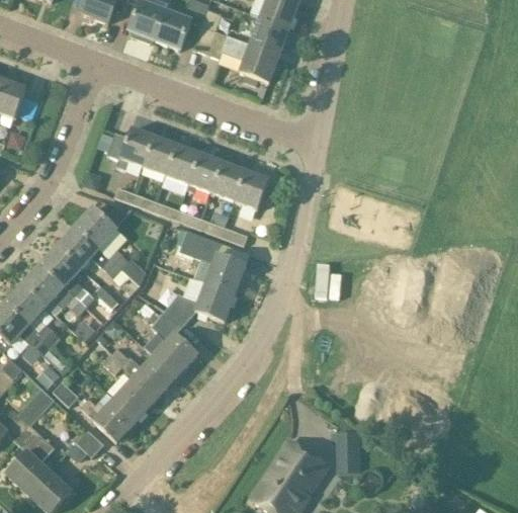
[(83,0),(79,11),(108,22),(116,0),(83,0)]
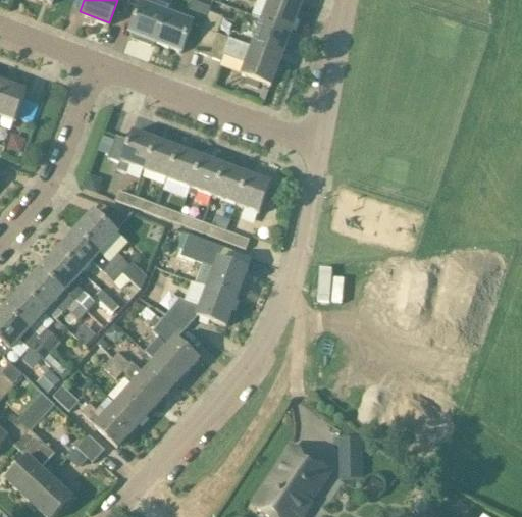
[(141,3),(129,31),(156,41),(167,11),(166,10),(169,3),(162,0),(133,0),(141,3)]
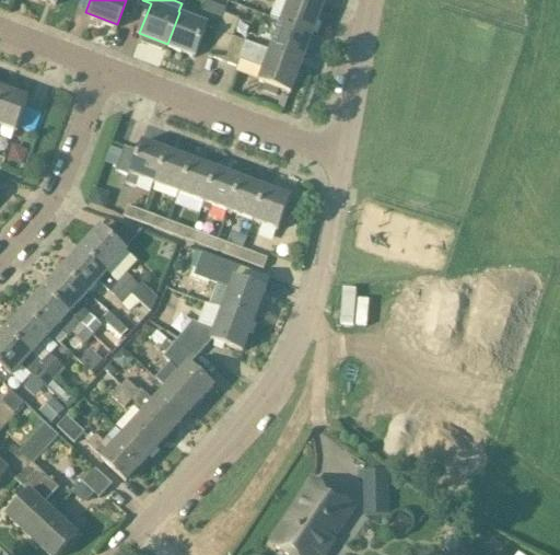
[(218,27),(224,10),(225,6),(211,0),(205,0),(198,20),(179,12),(167,44),(195,54),(207,23),(218,27)]
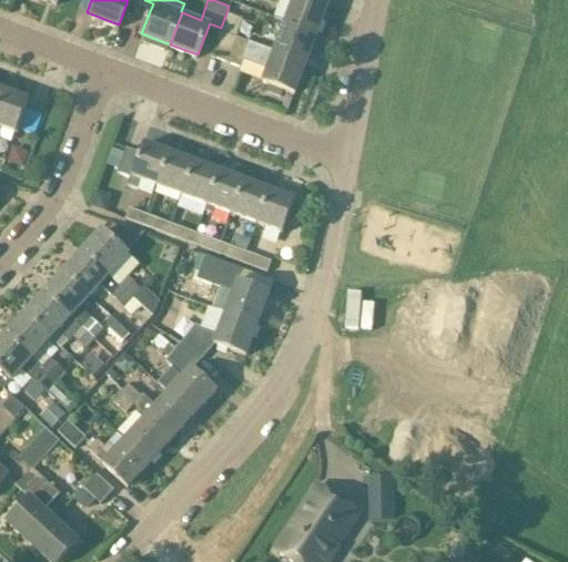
[(286,18),(317,30),(330,0),(293,0),(286,18)]
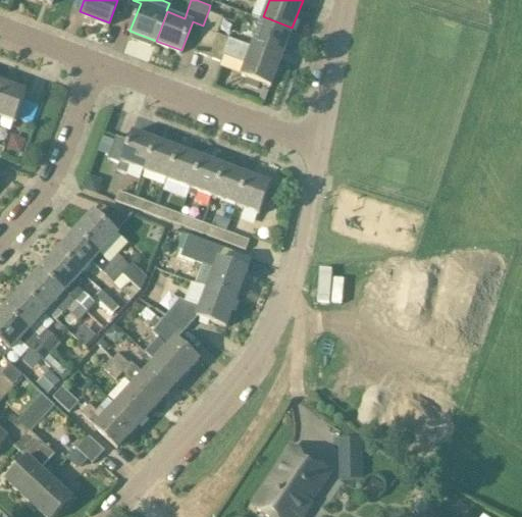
[(210,9),(211,5),(210,5),(209,9),(203,26),(194,49),(208,54),(216,31),(218,31),(224,15),(223,15),(226,7),(214,2),(211,10),(209,10),(210,9)]
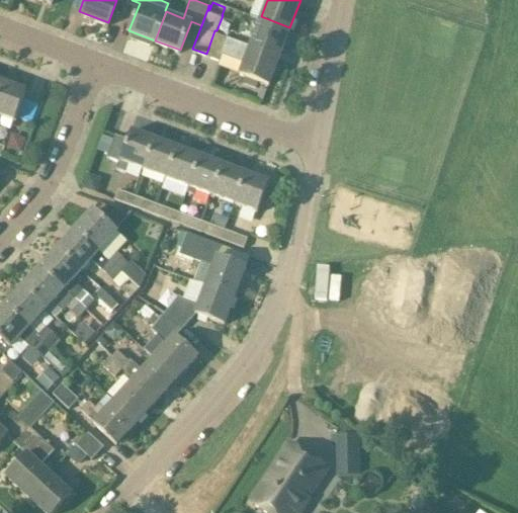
[(289,27),(261,16),(251,44),(279,54),(289,27)]
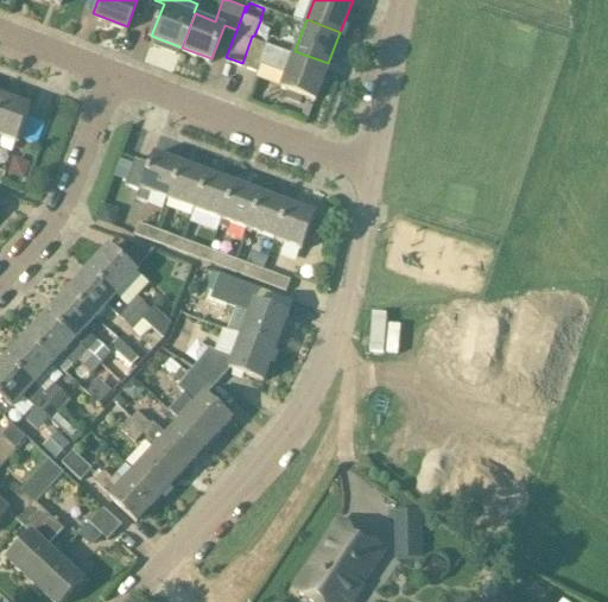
[(282,84),(315,96),(328,63),(295,51),(254,36),(252,36),(242,63),(258,69),(261,61),(286,70),(282,84)]
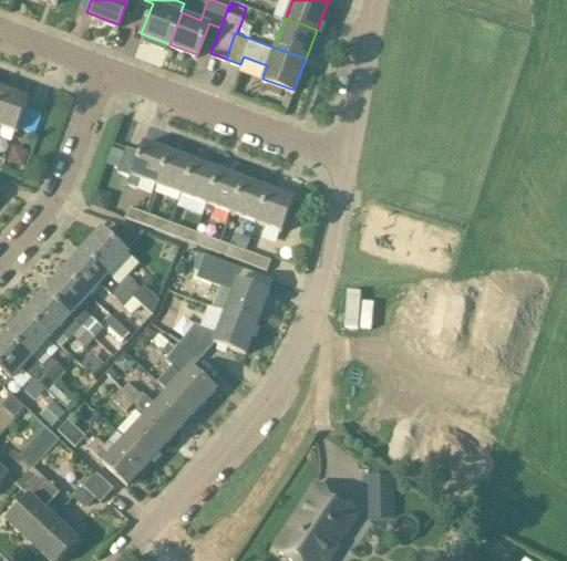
[(17,131),(30,96),(4,86),(0,97),(0,131),(2,125),(17,131)]
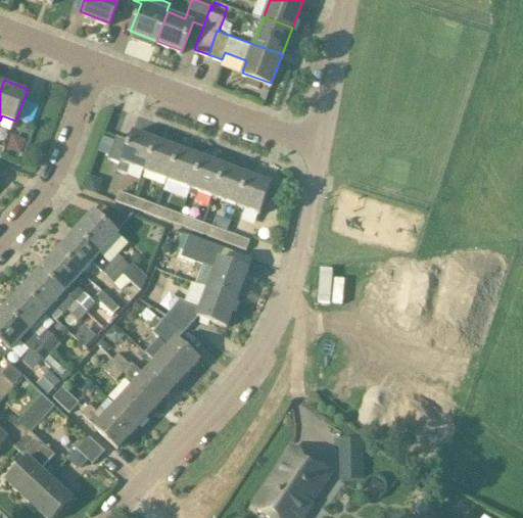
[(144,170),(156,138),(132,129),(128,139),(116,135),(108,157),(121,161),(119,168),(117,169),(127,172),(130,165),(144,170)]
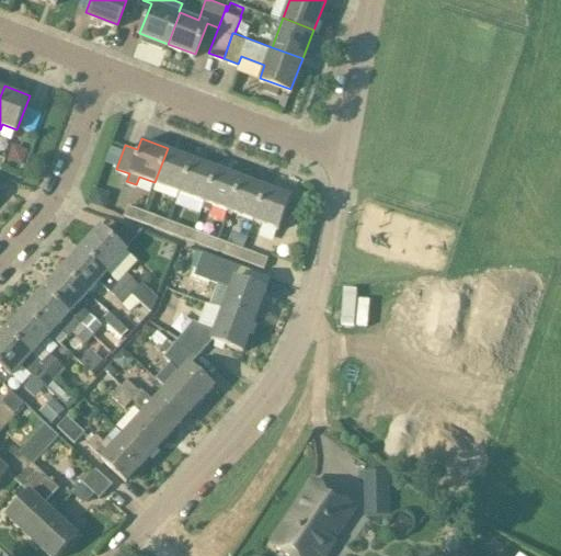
[(9,157),(22,161),(26,148),(13,144),(9,157)]
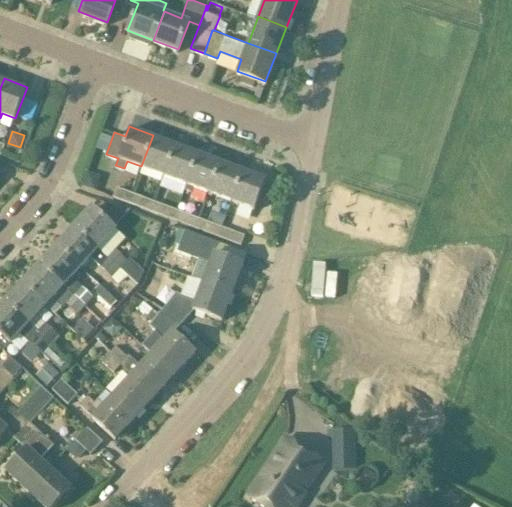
[(163,174),(175,143),(153,135),(141,166),(163,174)]
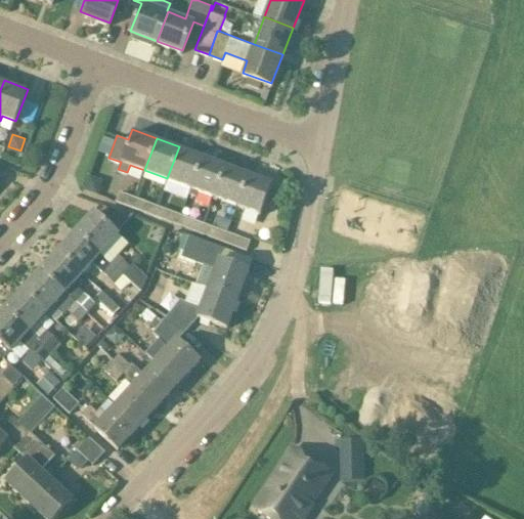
[(190,187),(202,155),(179,146),(167,178),(168,178),(166,184),(176,188),(178,182),(190,187)]
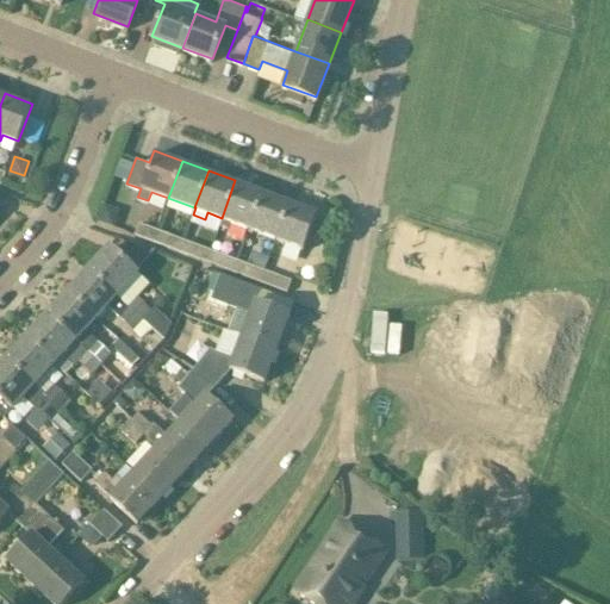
[(248,228),(262,191),(235,180),(222,218),(223,218),(221,224),(229,228),(231,222),(248,228)]
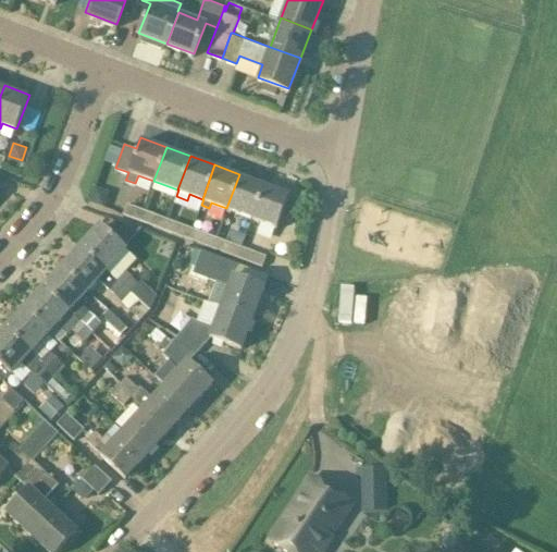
[(250,217),(263,183),(239,174),(226,208),(250,217)]
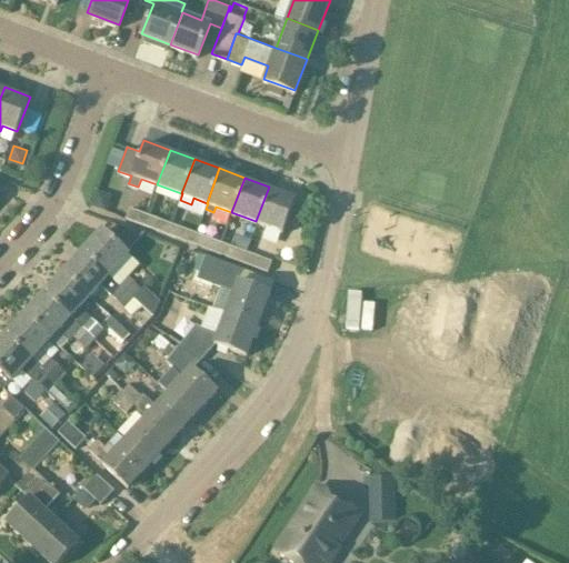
[(282,231),(295,197),(269,187),(256,221),(282,231)]
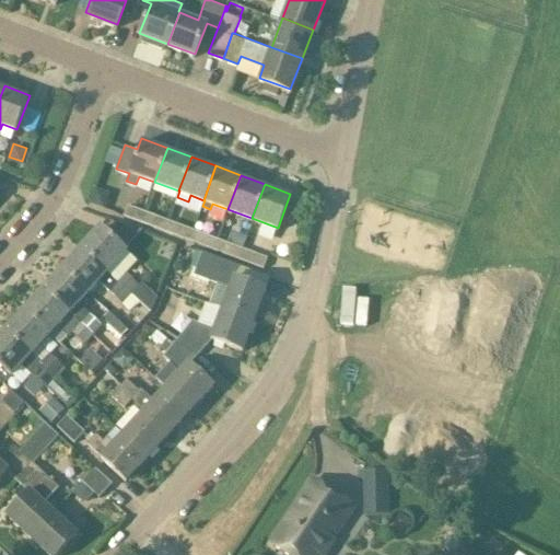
[(123,214),(143,221),(148,210),(127,203),(123,214)]
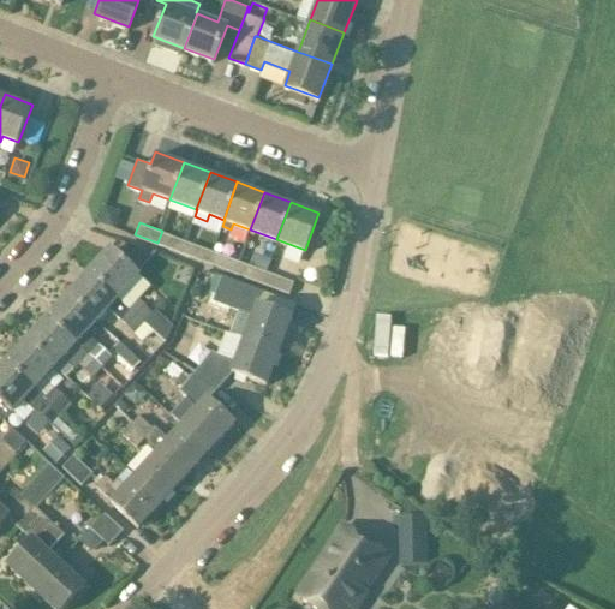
[(167,233),(162,244),(180,251),(185,239),(167,233)]
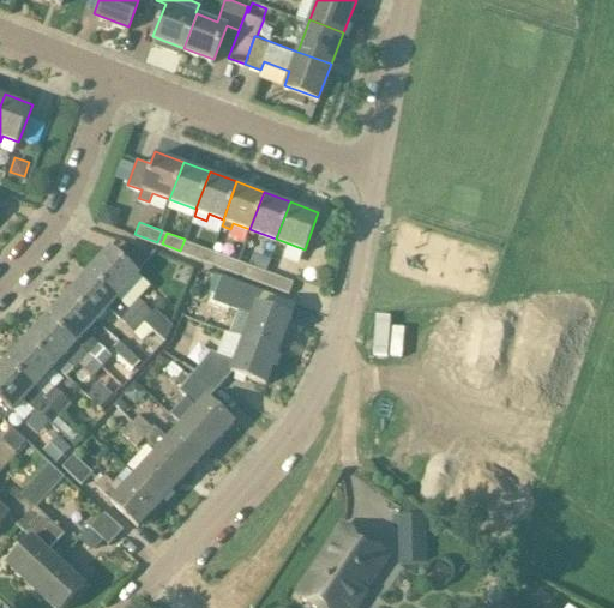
[(216,251),(212,250),(193,242),(190,254),(211,262),(216,251)]
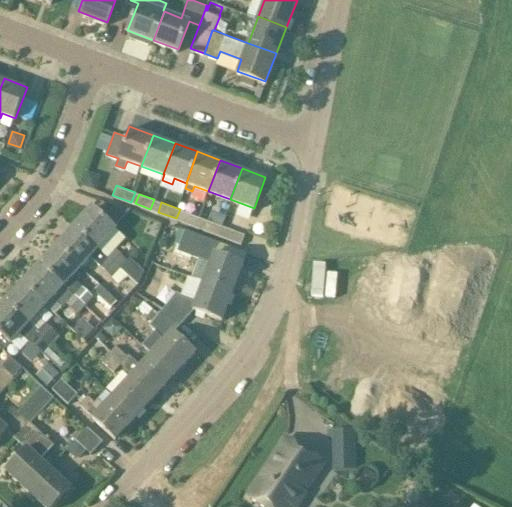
[(73,224),(97,246),(115,227),(91,205),(73,224)]
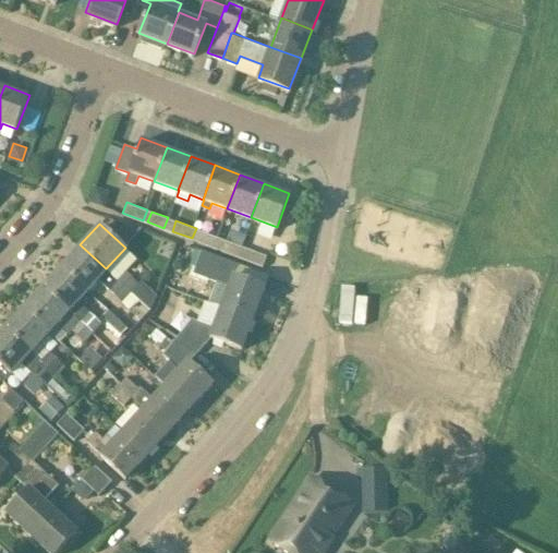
[(196,240),(213,245),(217,236),(201,229),(196,240)]
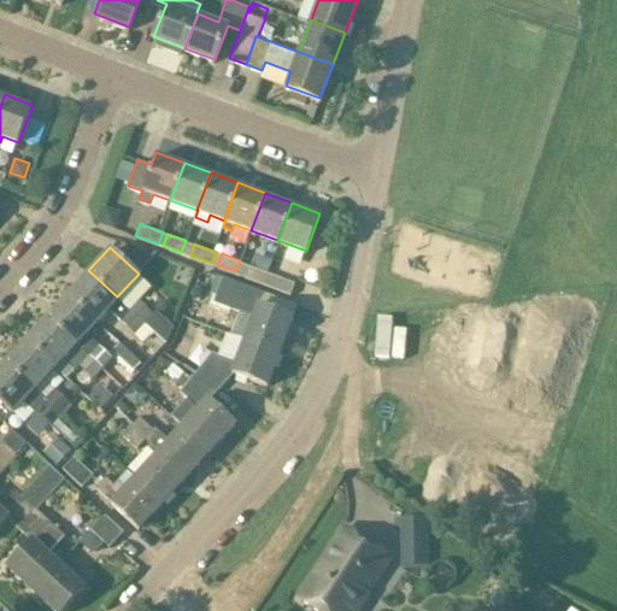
[(250,264),(245,275),(263,282),(266,270),(250,264)]
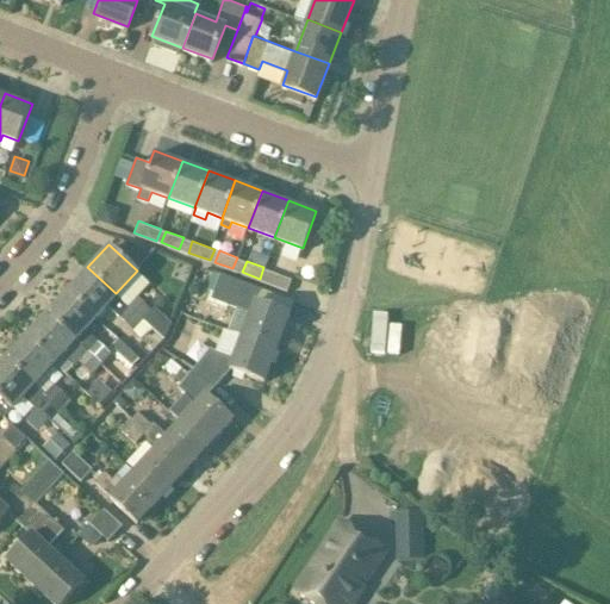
[(67,290),(95,316),(107,304),(142,335),(153,328),(129,306),(116,293),(87,267),(67,290)]
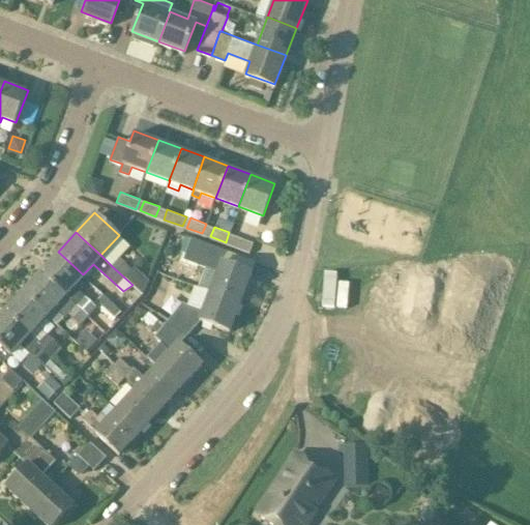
[(248,251),(253,241),(229,232),(226,242),(248,251)]
